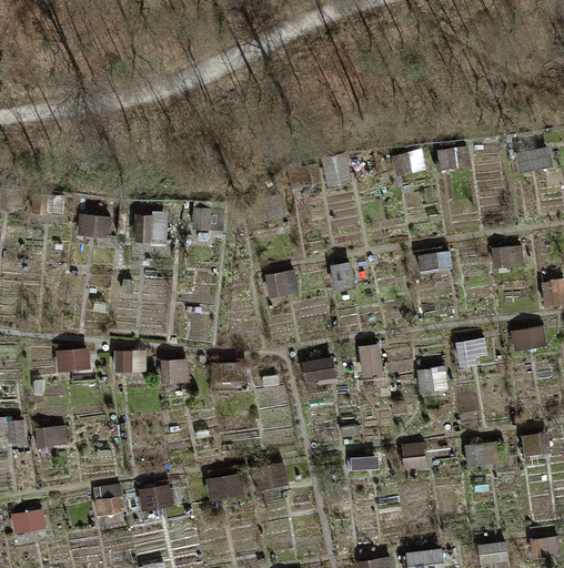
[(165,243),(167,211),(139,210),(139,243),(165,243)]
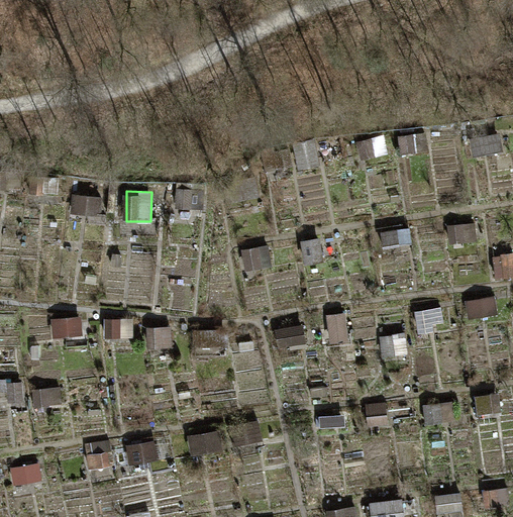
[(100,215),(101,196),(72,195),(71,214),(100,215)]
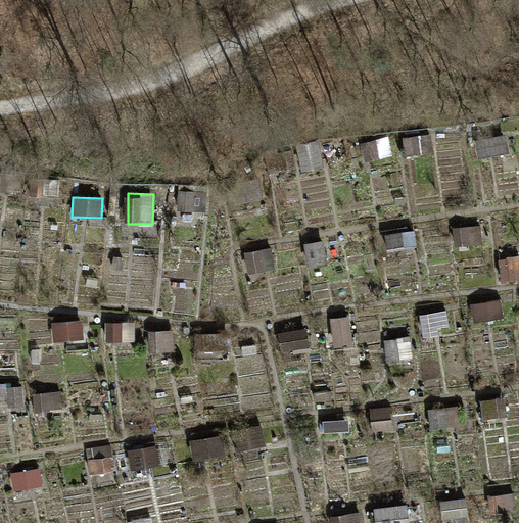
[(332,346),(351,345),(350,315),(330,316),(332,346)]
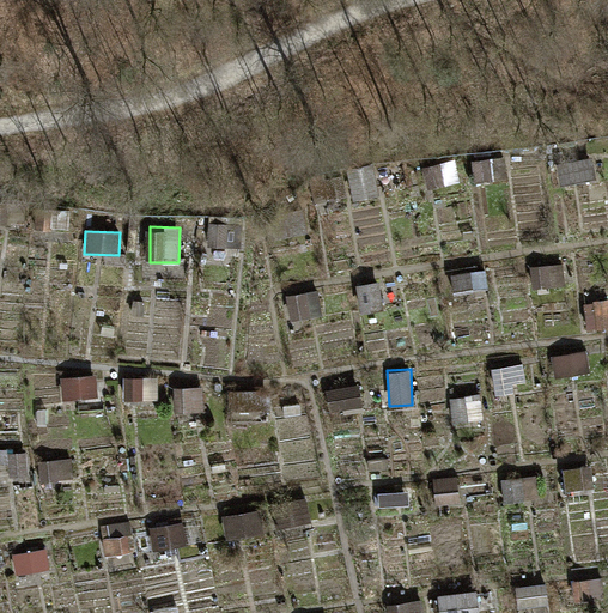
[(61,377),(62,400),(95,398),(93,375),(61,377)]
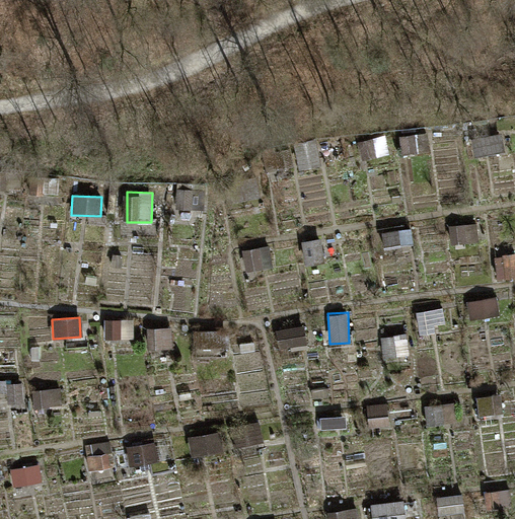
[(304,324),(276,326),(277,349),(305,347),(304,324)]
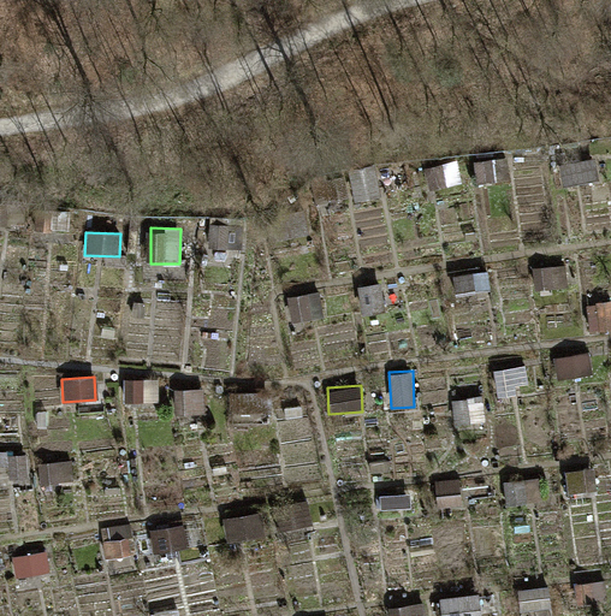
[(41,463),(42,484),(71,481),(70,461),(41,463)]
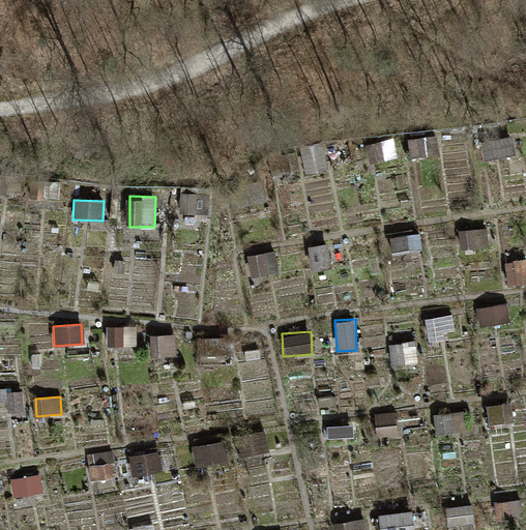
[(239,438),(242,455),(266,451),(264,434),(239,438)]
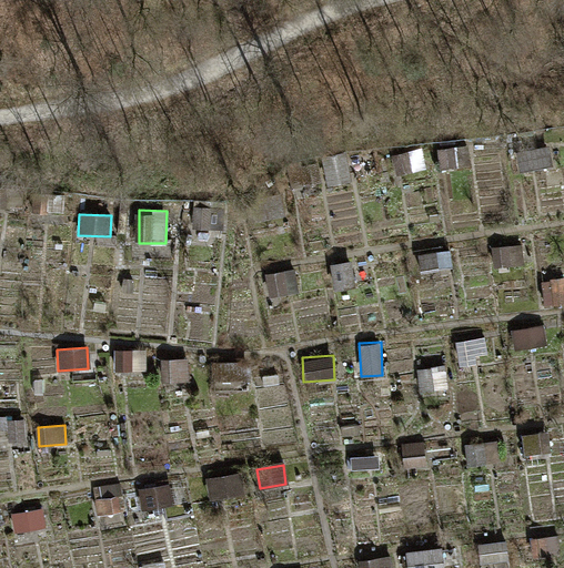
[(240,469),(205,478),(211,501),(245,493),(240,469)]
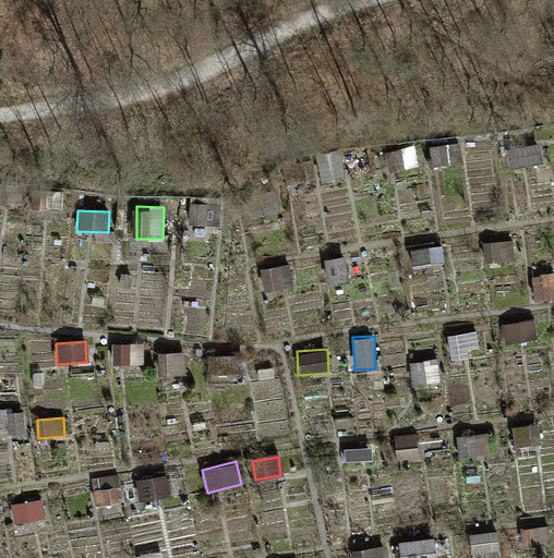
[(13,521),(44,518),(41,499),(11,504),(13,521)]
